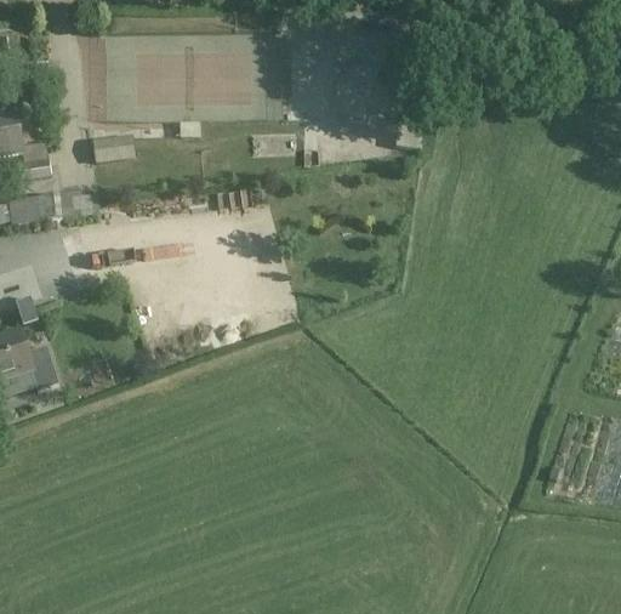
[(0,157),(22,153),(21,145),(16,117),(0,118),(0,157)]
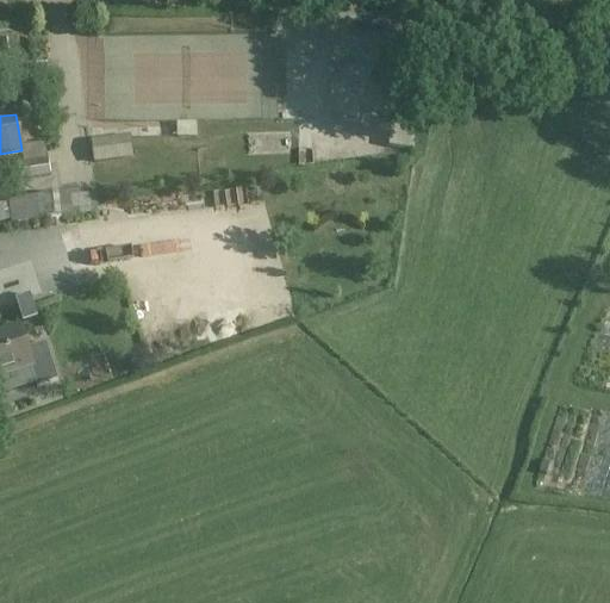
[(197,119),(176,119),(176,134),(197,134),(197,119)]
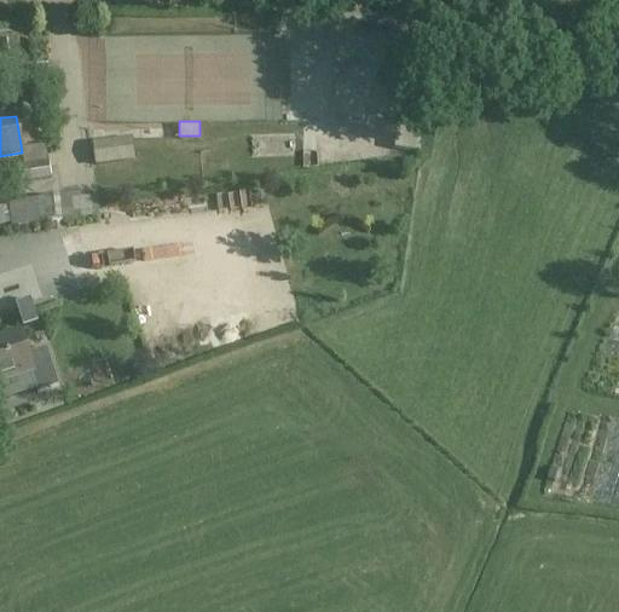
[(132,132),(98,137),(92,138),(94,157),(136,151),(132,132)]
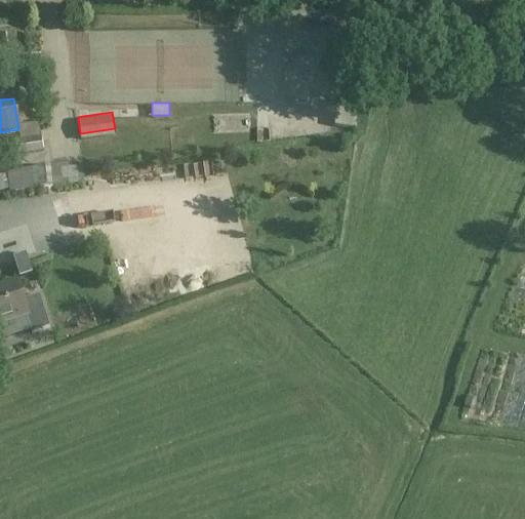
[(19,136),(41,133),(39,119),(17,122),(18,129),(19,136)]
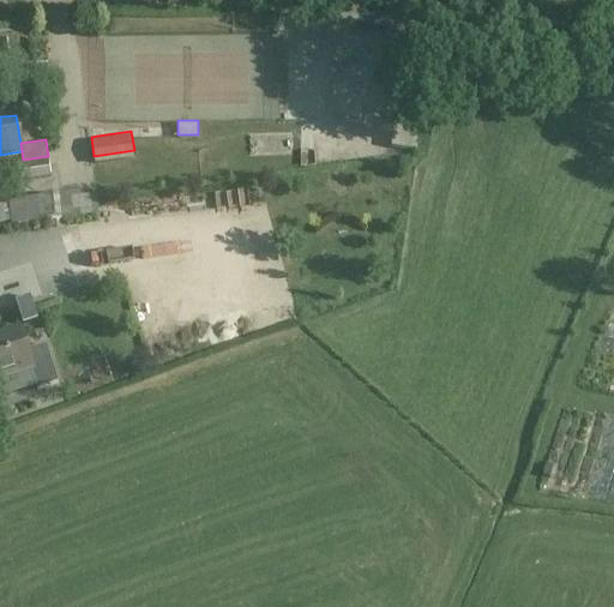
[(48,156),(23,160),(18,161),(20,178),(50,173),(48,156)]
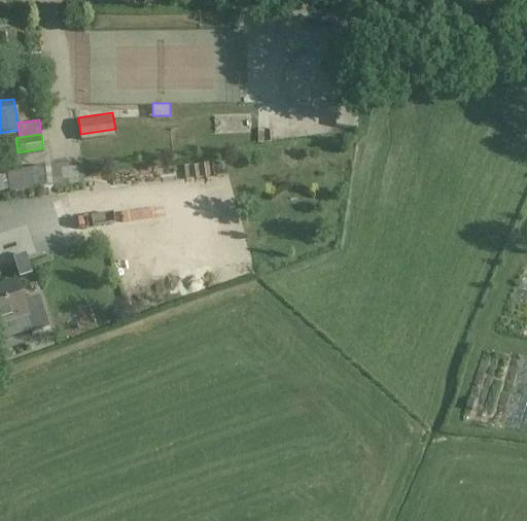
[(31,165),(6,169),(9,189),(33,186),(33,185),(53,183),(49,163),(31,165)]
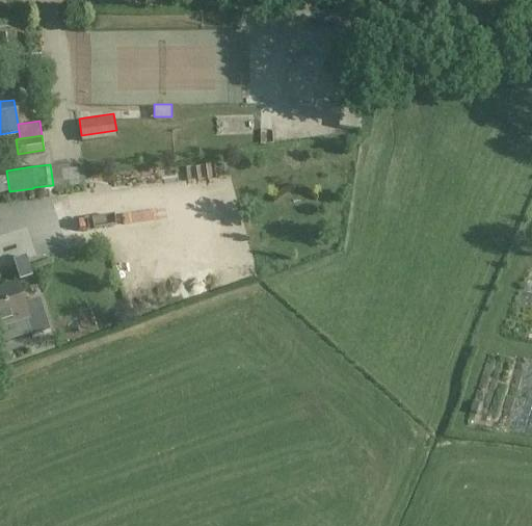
[(26,252),(12,256),(20,277),(32,271),(26,252)]
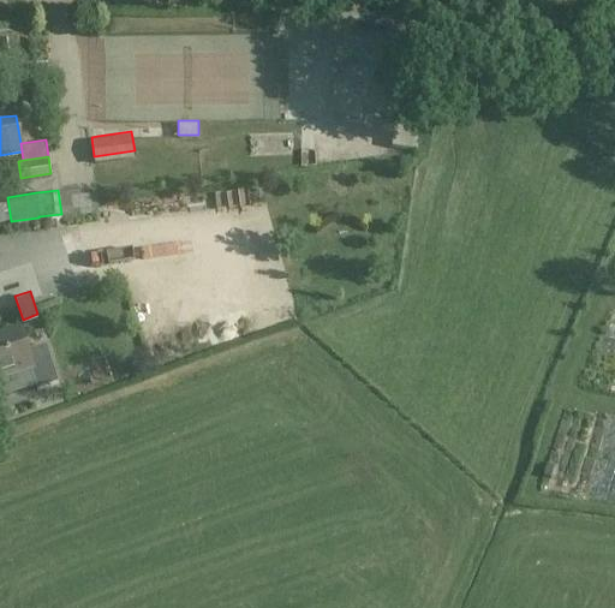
[(46,341),(27,347),(18,325),(0,329),(0,375),(30,365),(36,386),(58,379),(46,341)]
